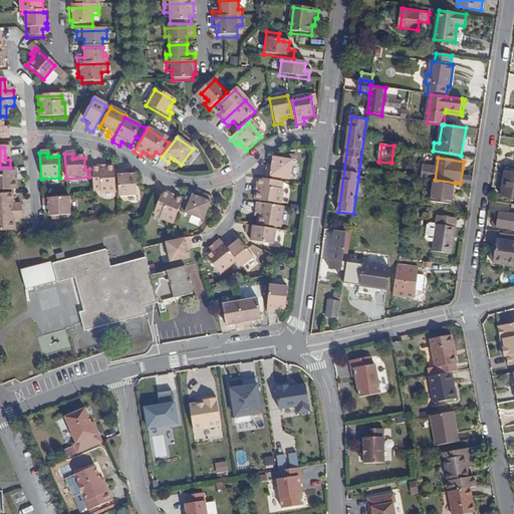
[(264,179),(288,182),(291,162),(271,159),(270,168),(269,172),(265,171),(264,179)]
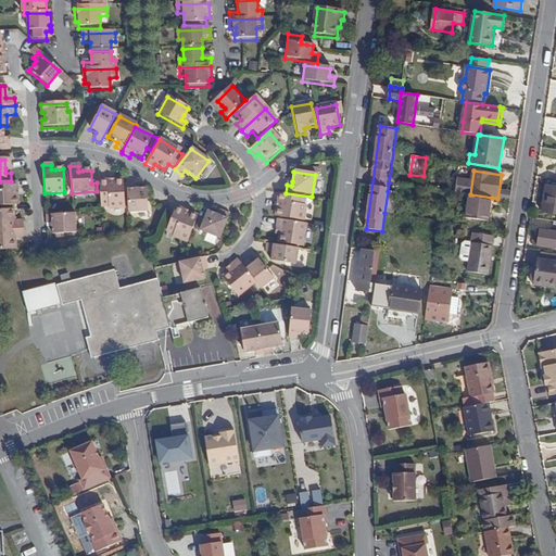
[(108,210),(124,210),(122,181),(114,181),(114,184),(106,185),(106,182),(99,182),(100,207),(108,207),(108,210)]
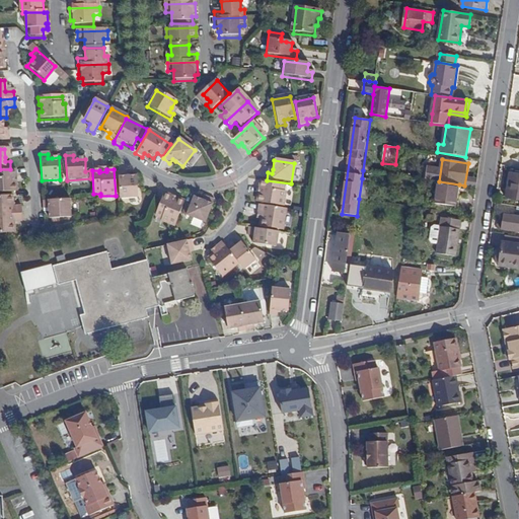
[(16,186),(13,186),(13,178),(15,178),(15,170),(0,171),(0,193),(16,193),(16,186)]
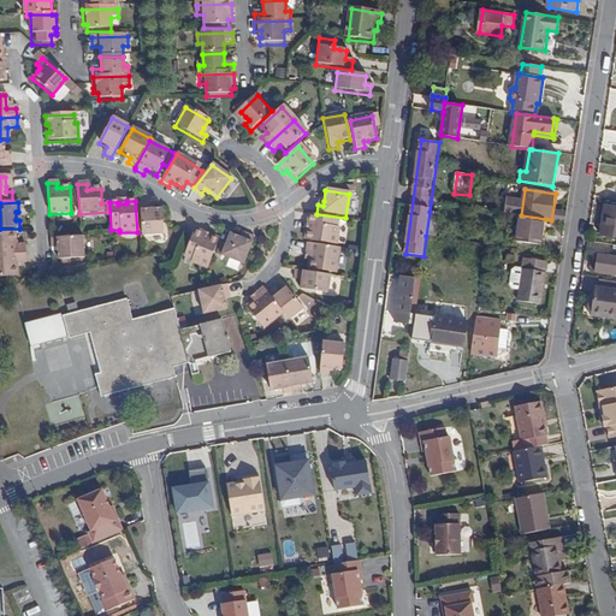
[(430,212),(439,213),(440,203),(431,202),(430,212)]
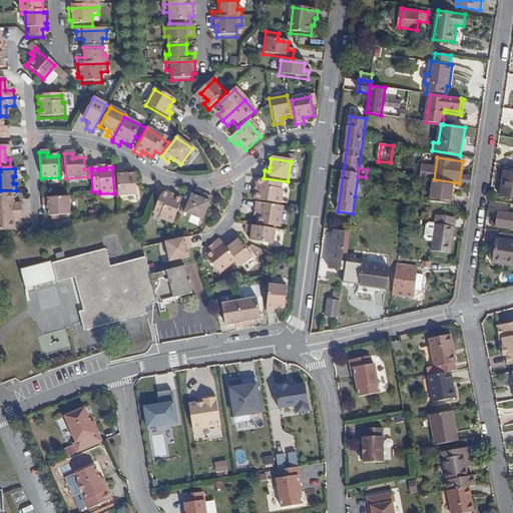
[(117,198),(135,197),(134,175),(124,175),(124,171),(116,172),(117,198)]
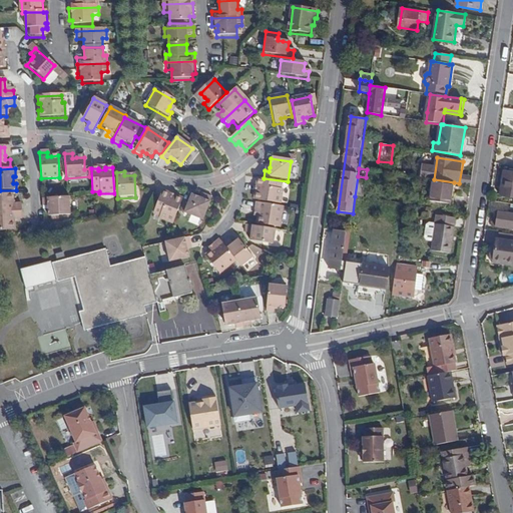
[(500,195),(512,196),(512,172),(504,171),(500,195)]
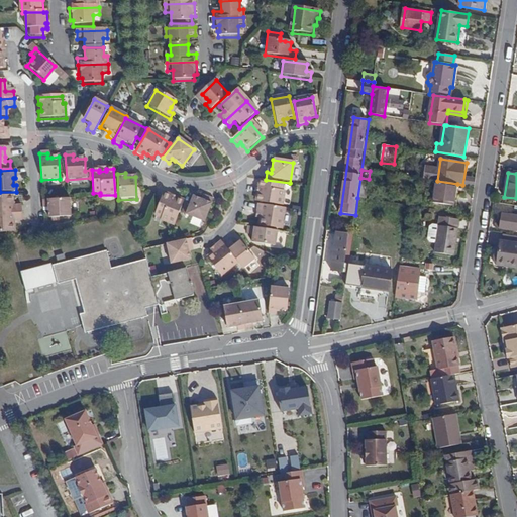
[(357,198),(367,199),(369,179),(360,178),(357,198)]
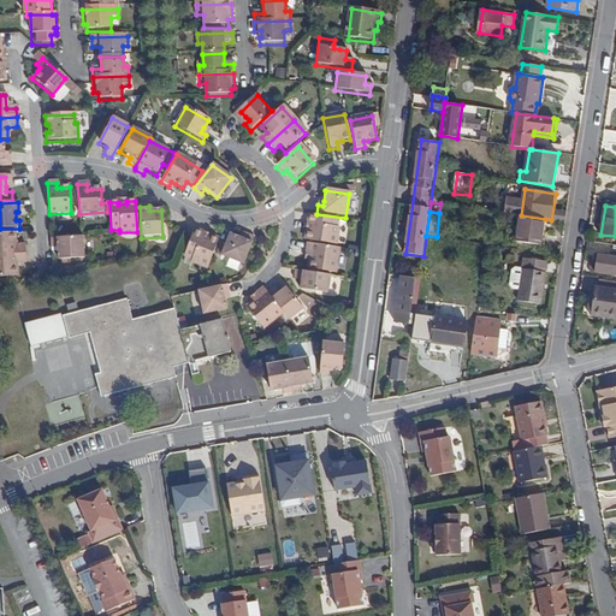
[(303,242),(333,247),(337,229),(335,229),(336,220),(308,215),(306,225),(309,225),(308,234),(304,232),(303,242)]
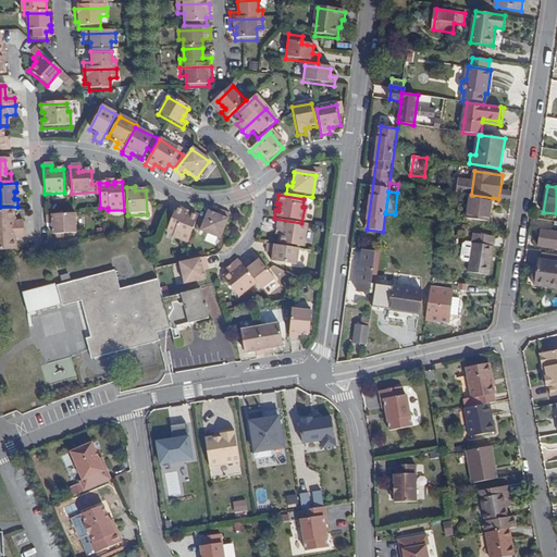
[(468,219),(490,221),(493,198),(471,195),(468,219)]
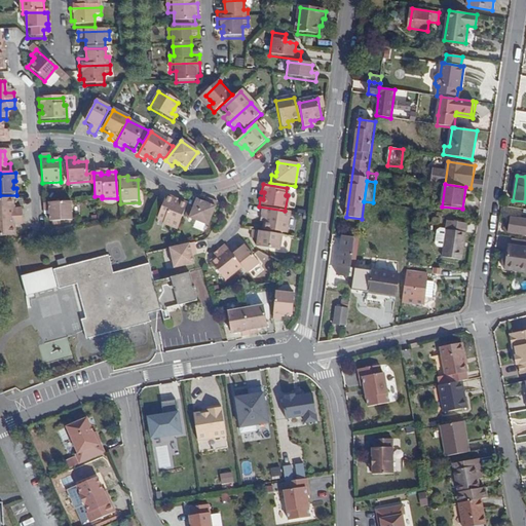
[(162,225),(177,230),(186,205),(179,202),(178,205),(172,202),(173,200),(165,197),(156,220),(163,223),(162,225)]
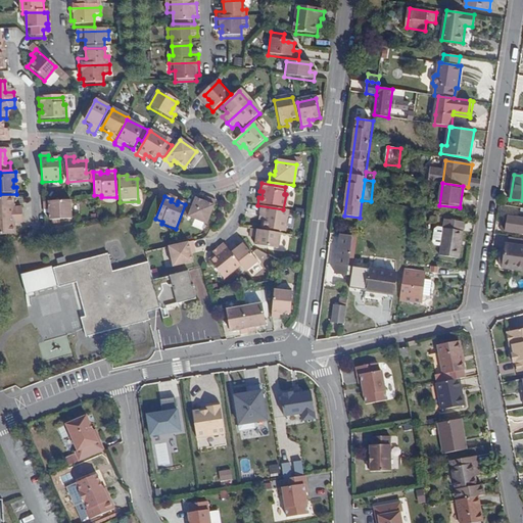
[(0,218),(21,217),(21,208),(12,209),(12,198),(0,198),(0,218)]
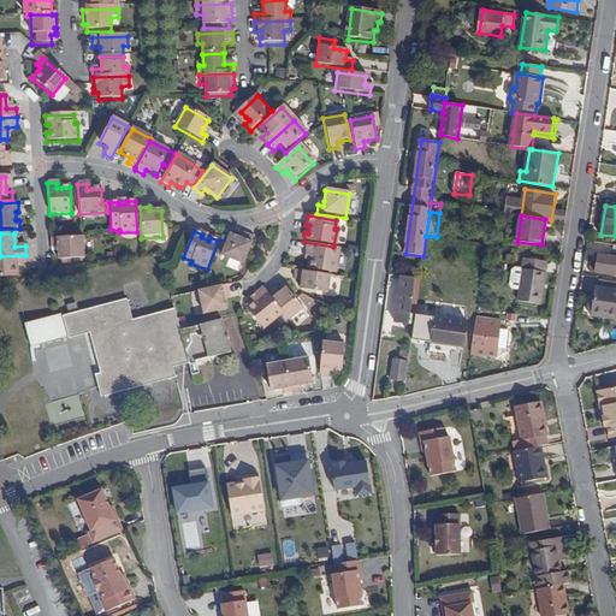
[(220,258),(243,266),(254,238),(246,236),(243,241),(238,238),(230,235),(220,258)]
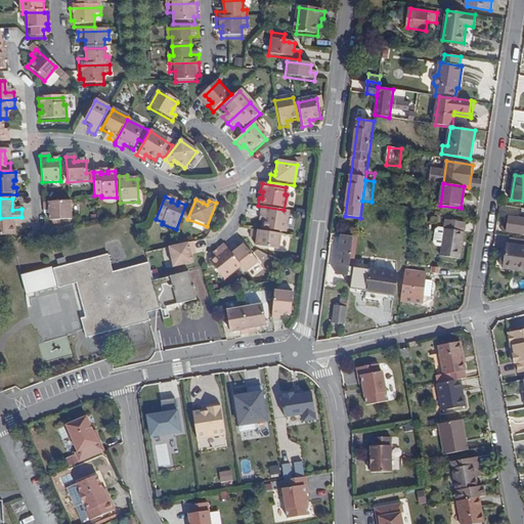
[(49,222),(71,221),(70,203),(43,205),(43,212),(48,211),(49,222)]
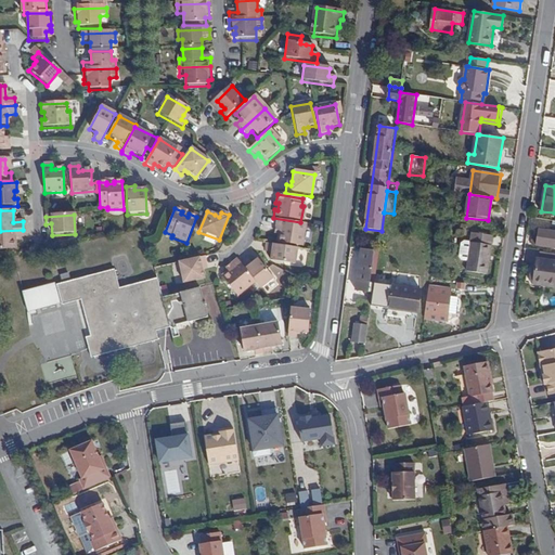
[(276,244),(299,248),(304,224),(275,220),(273,229),(279,230),(278,236),(276,244)]
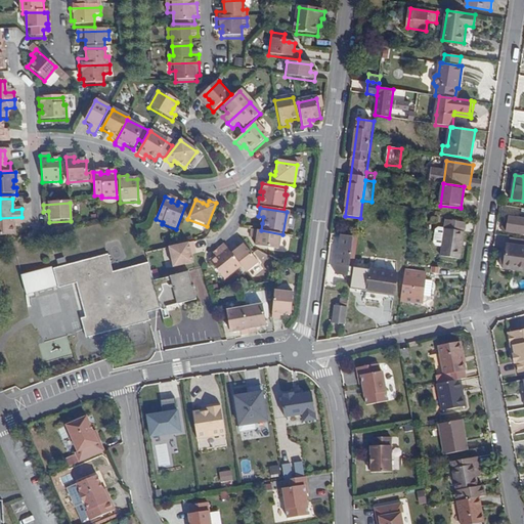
[(523,217),(508,216),(507,226),(503,225),(501,230),(523,233),(523,217)]
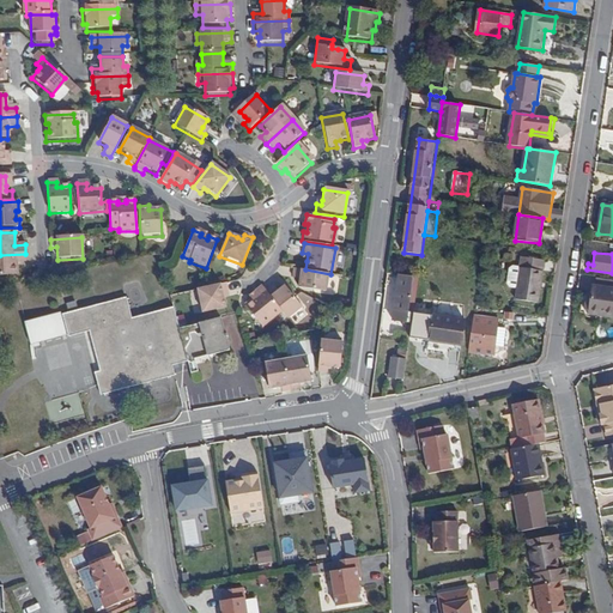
[(0,278),(17,278),(17,265),(26,263),(25,254),(0,255),(0,278)]
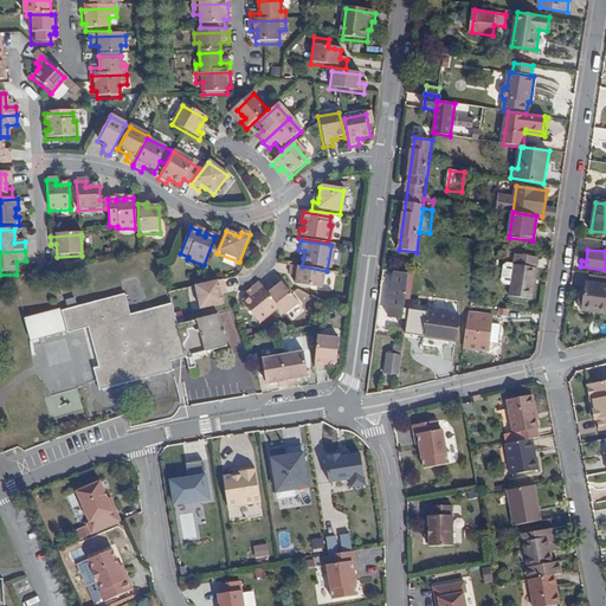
[(510,296),(532,298),(539,257),(516,253),(515,264),(508,263),(505,266),(503,279),(505,284),(511,285),(510,296)]
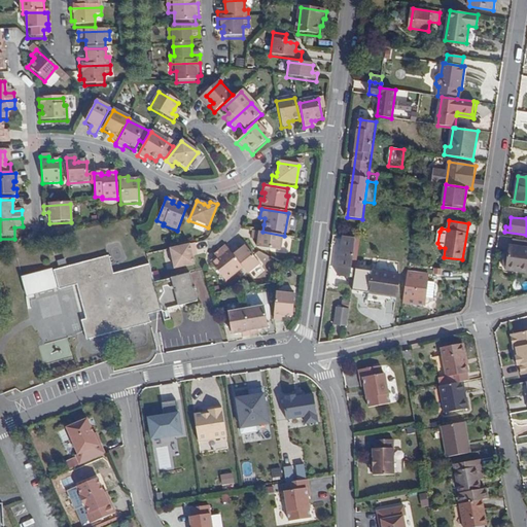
[(255,249),(279,252),(281,237),(251,233),(250,241),(256,241),(255,249)]
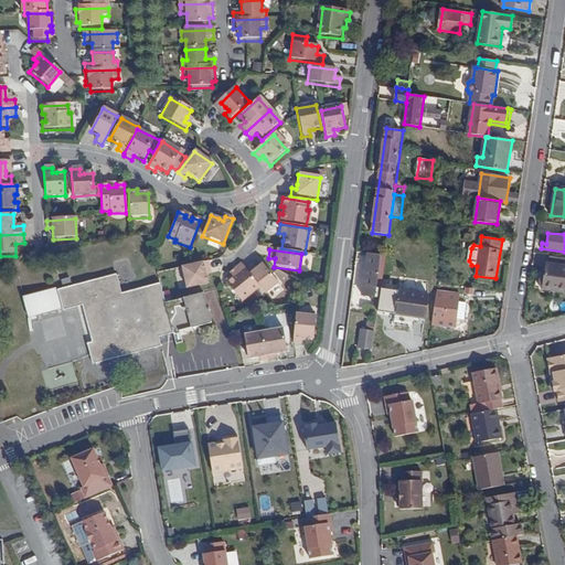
[(385,257),(368,255),(362,296),(379,299),(381,287),(385,257)]
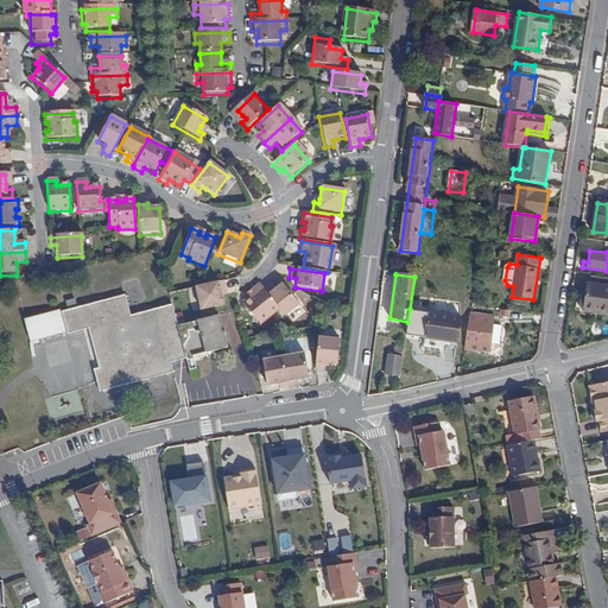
[(225,308),(222,298),(221,293),(227,292),(225,283),(197,289),(202,312),(225,308)]
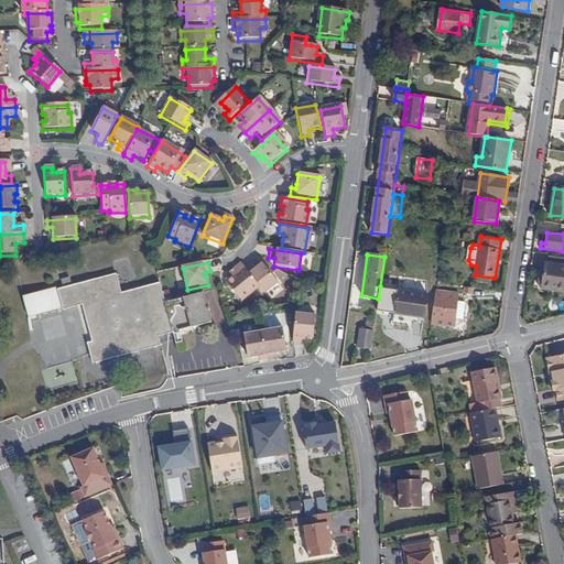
[(555,291),(563,291),(563,266),(545,263),(545,266),(542,284),(556,286),(555,291)]
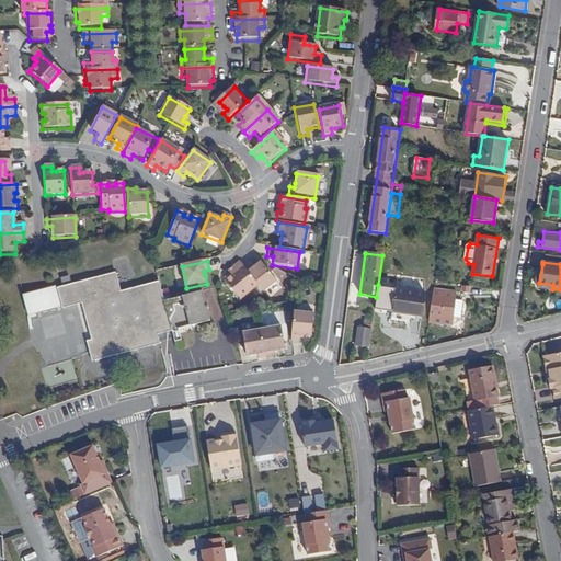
[(262,294),(275,283),(259,263),(253,268),(249,263),(242,268),(256,286),(262,294)]
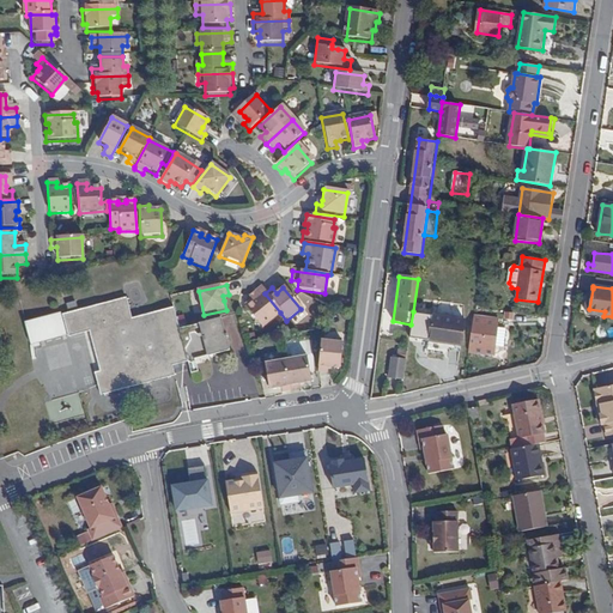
[(589,314),(604,316),(605,311),(589,309),(593,289),(588,287),(586,309),(589,314)]
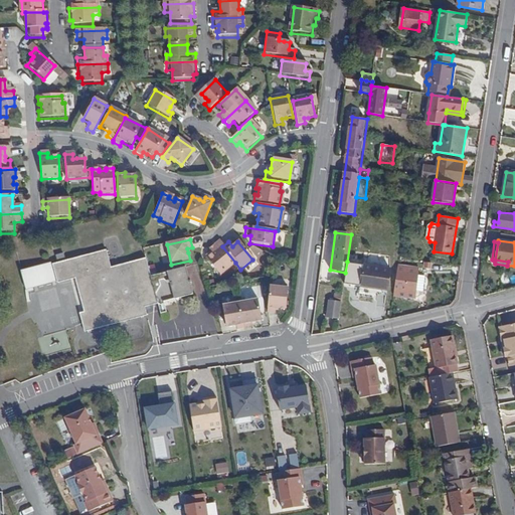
[(218,276),(235,263),(222,246),(218,242),(212,246),(215,250),(211,254),(205,259),(218,276)]
